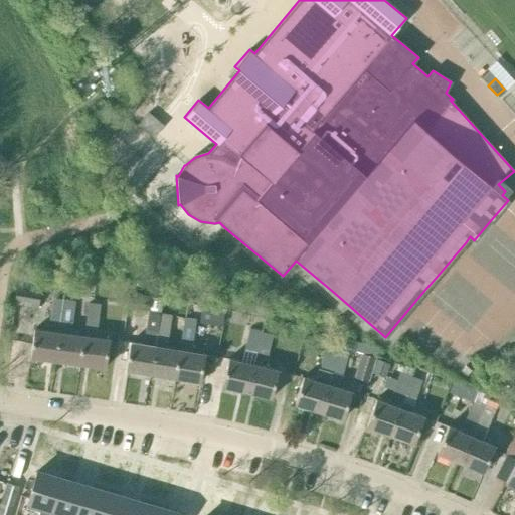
[(208,247),(217,254),(225,244),(217,237),(208,247)]
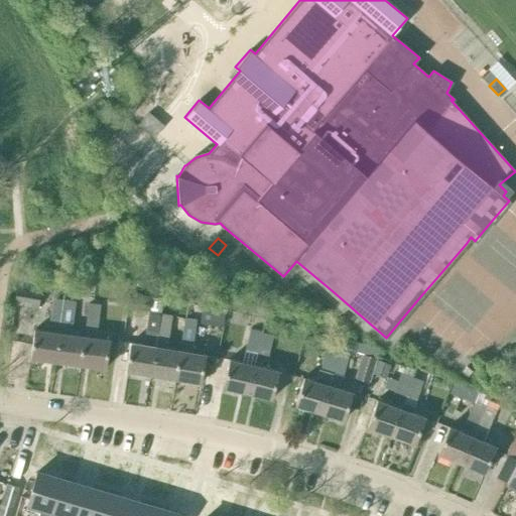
[(15,300),(38,304),(41,286),(18,282),(15,300)]
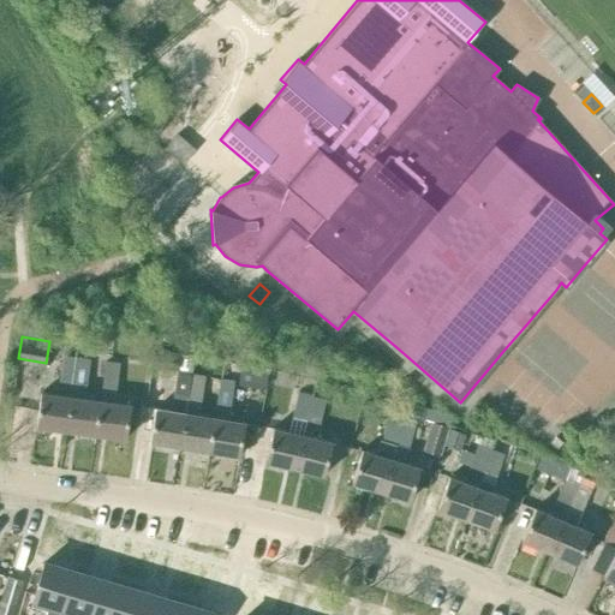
[(64,430),(71,383),(75,357),(60,356),(57,381),(55,395),(40,393),(35,427),(64,430)]
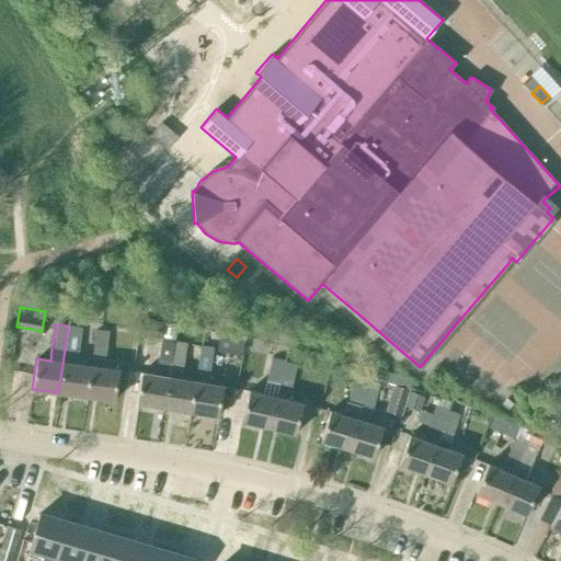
[(58,392),(86,397),(90,366),(76,364),(81,328),(68,325),(65,350),(58,392)]
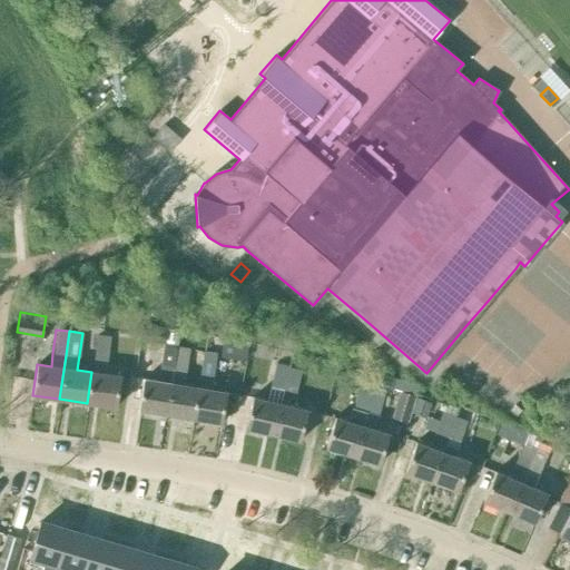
[(97,335),(91,372),(87,403),(116,406),(120,376),(106,374),(110,337),(97,335)]
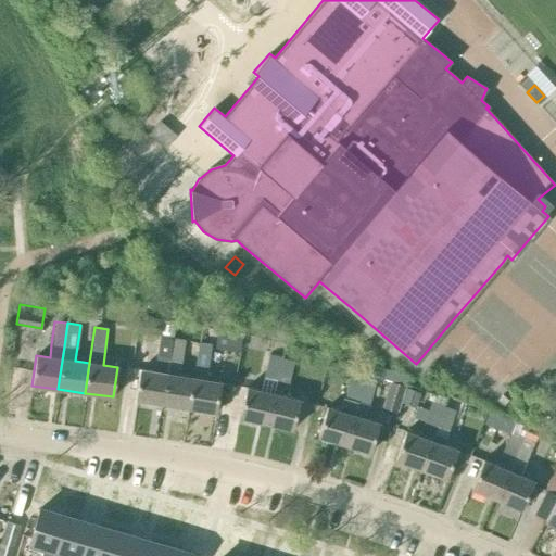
[(230,333),(218,331),(215,346),(227,348),(230,333)]
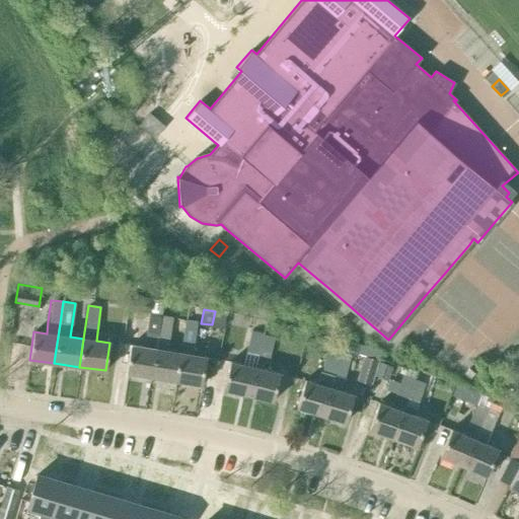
[(126,373),(149,377),(159,316),(149,315),(144,348),(130,346),(126,373)]
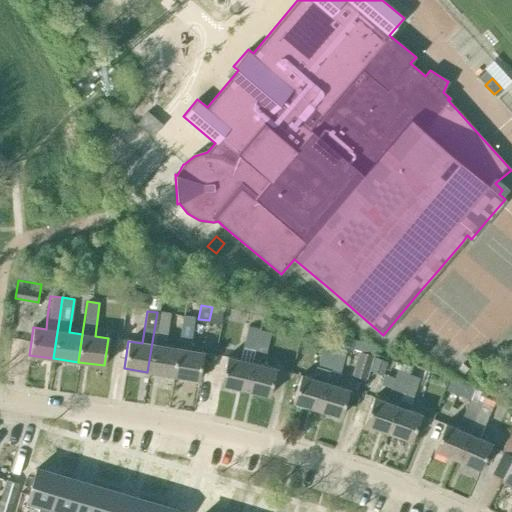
[(147,372),(173,376),(177,349),(165,347),(170,315),(157,312),(147,372)]
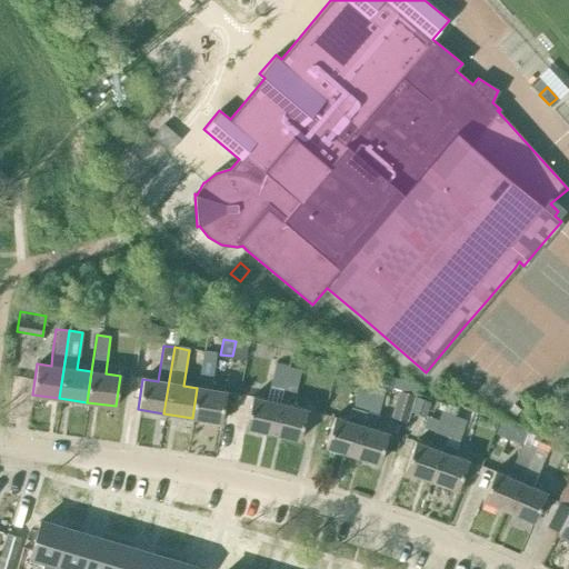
[(192,418),(220,422),(226,392),(211,390),(217,352),(202,350),(197,388),(192,418)]
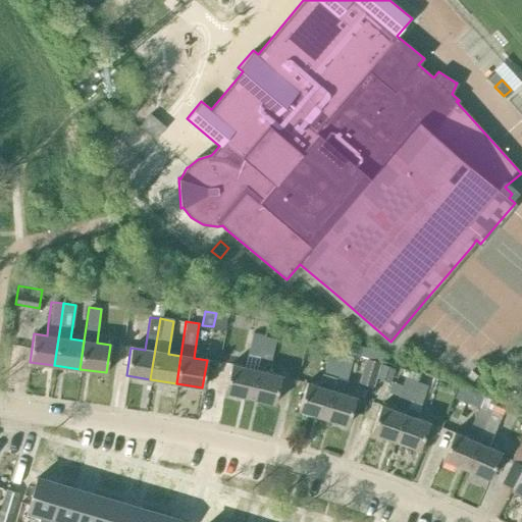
[(278,328),(268,326),(265,338),(260,360),(270,362),(278,328)]
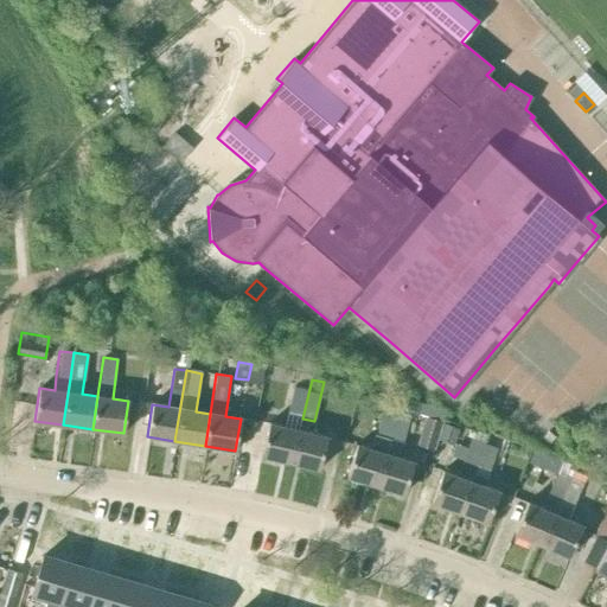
[(285,428),(268,425),(261,455),(291,462),(298,430),(299,432),(302,419),(308,394),(293,390),(285,428)]
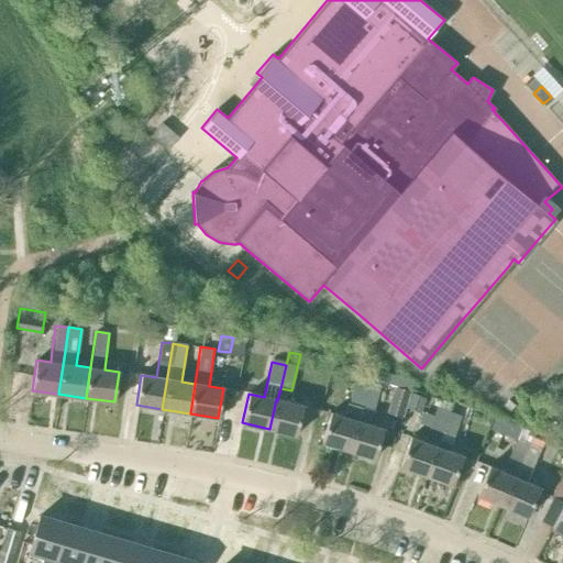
[(390,377),(388,385),(409,392),(411,384),(390,377)]
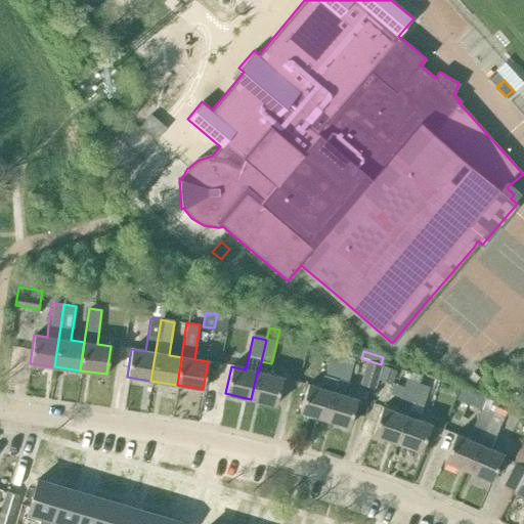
[(324,376),(336,379),(342,359),(331,355),(324,376)]
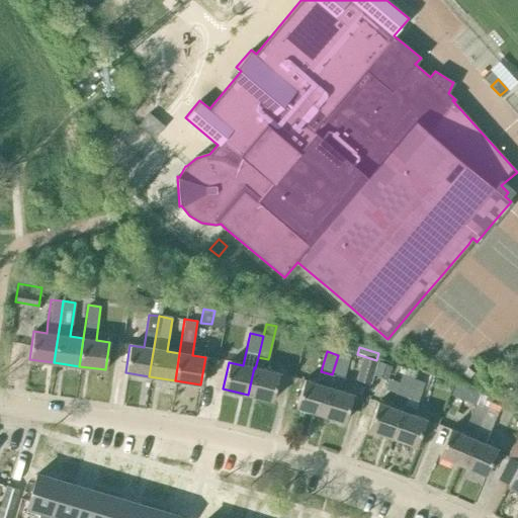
[(338,355),(332,374),(344,378),(349,358),(338,355)]
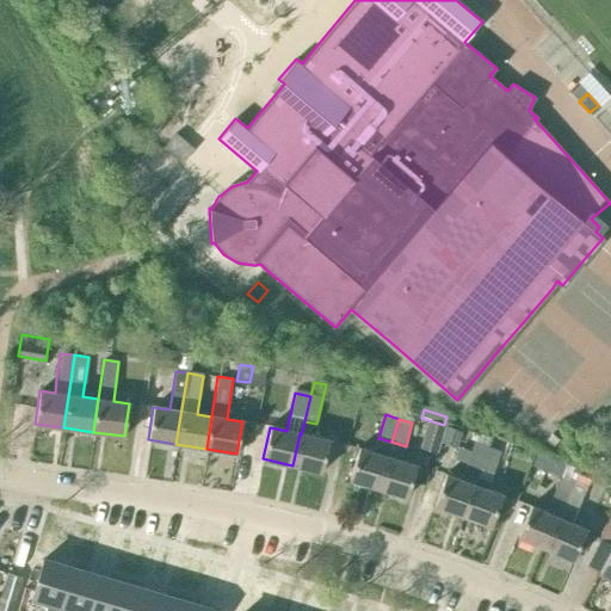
[(420,450),(436,455),(444,426),(429,421),(420,450)]
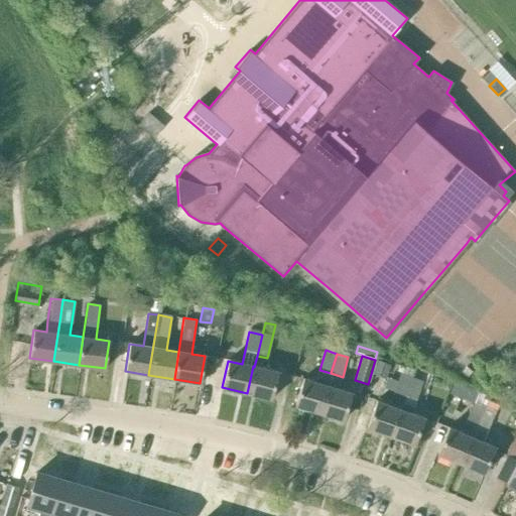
[(385,378),(389,365),(376,361),(372,373),(385,378)]
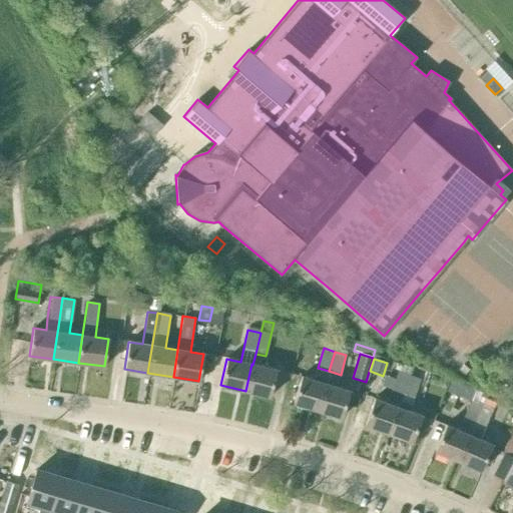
[(252,365),(251,364),(245,391),(270,397),(276,370),(252,365)]
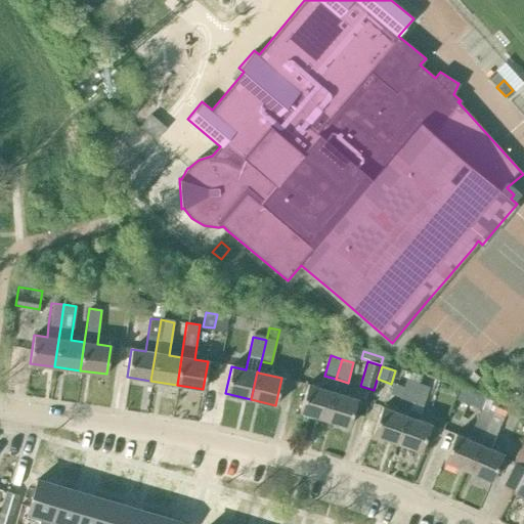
[(307,384),(299,411),(323,419),(333,391),(336,379),(324,376),(321,388),(307,384)]
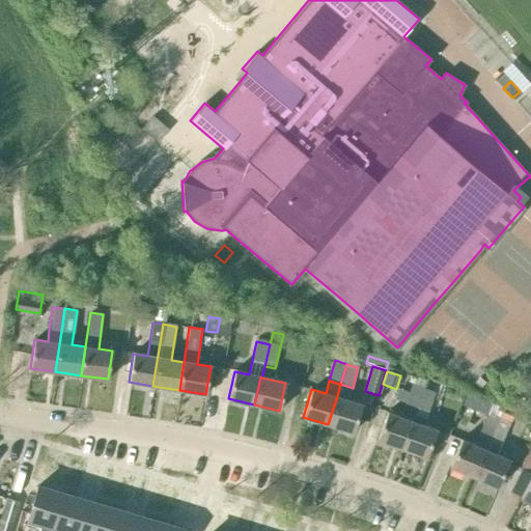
[(376,439),(402,448),(412,421),(416,410),(423,389),(412,385),(400,417),(386,412),(376,439)]
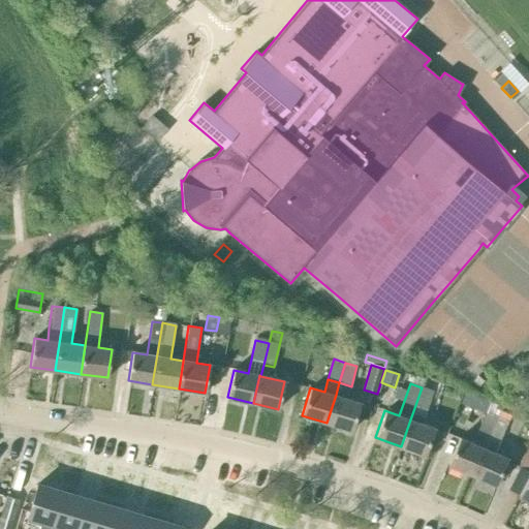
[(433,392),(422,387),(414,408),(426,411),(433,392)]
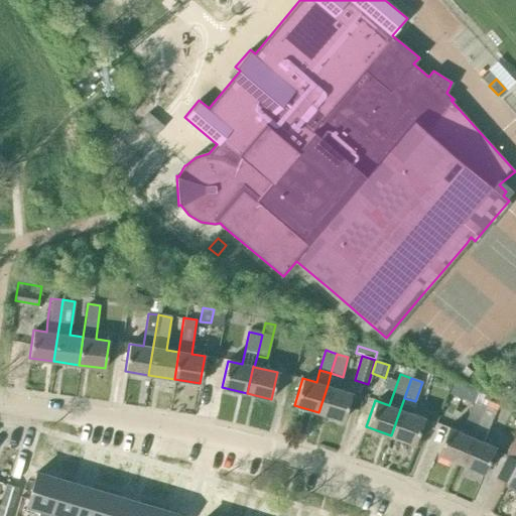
[(328,385),(318,412),(344,419),(352,392),(328,385)]
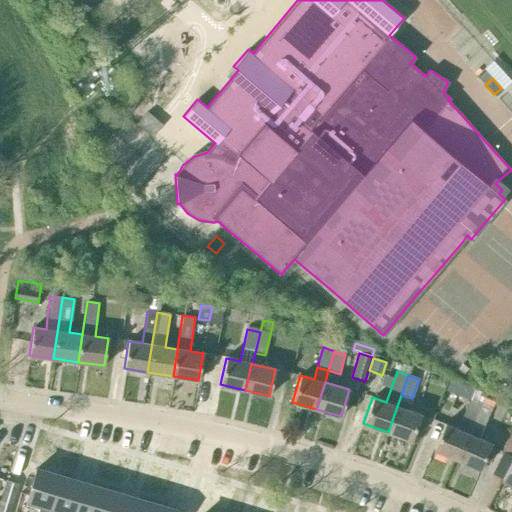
[(457,394),(470,399),(472,394),(475,389),(461,383),(457,394)]
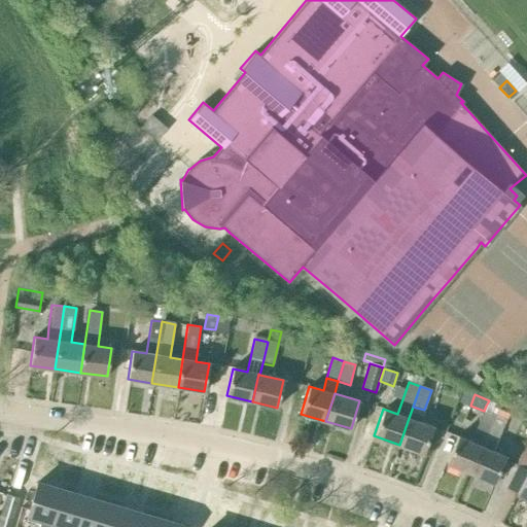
[(409,418),(399,445),(423,454),(433,426),(420,422),(424,410),(413,407),(409,418)]
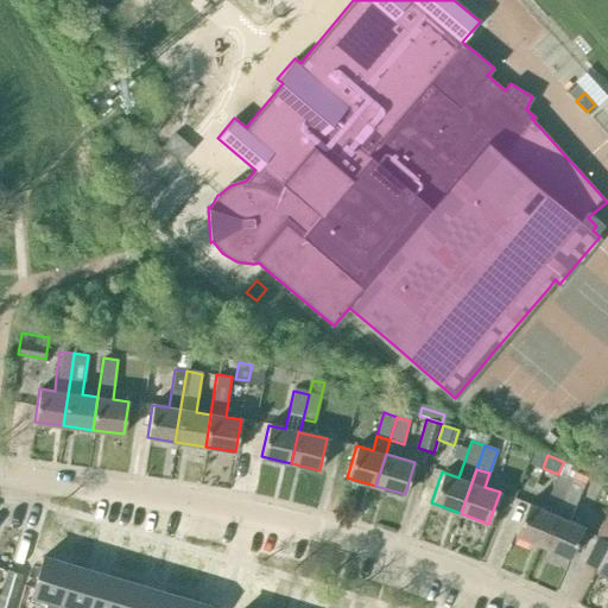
[(514,533),(542,545),(556,514),(571,479),(558,474),(543,510),(527,502),(514,533)]
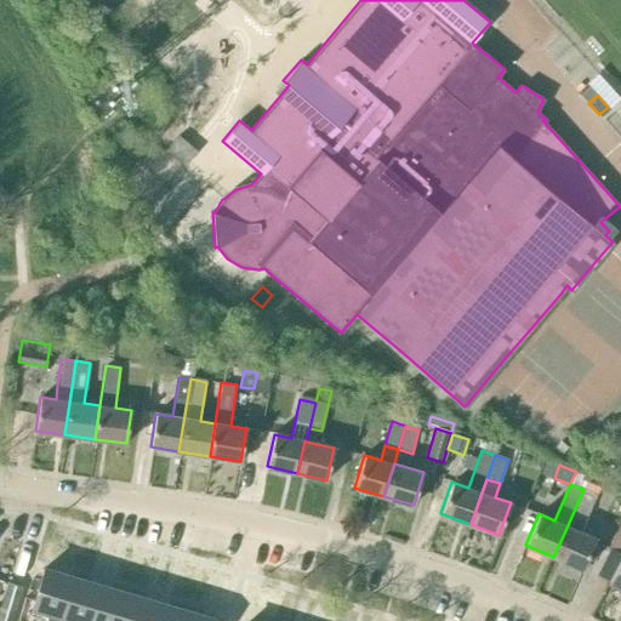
[(584,489),(568,525),(553,557),(582,569),(596,537),(581,531),(597,495),(584,489)]
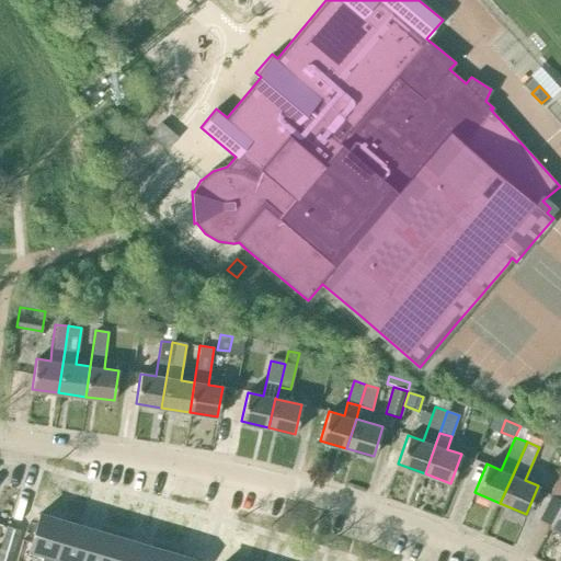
[(556,479),(560,469),(560,450),(556,448),(544,473),(556,479)]
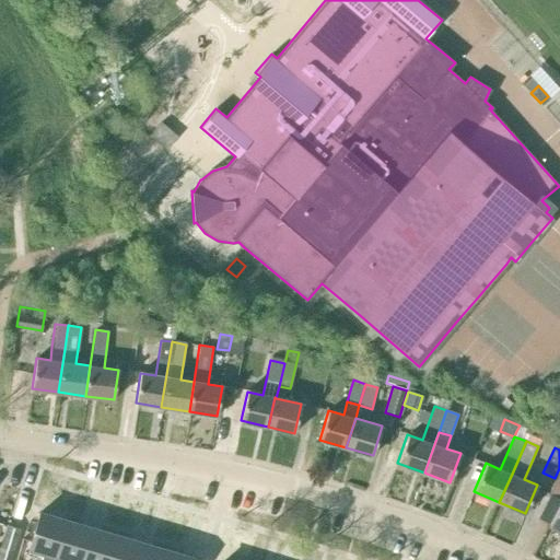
[(558,497),(559,491),(559,468),(555,478),(548,492),(558,497)]
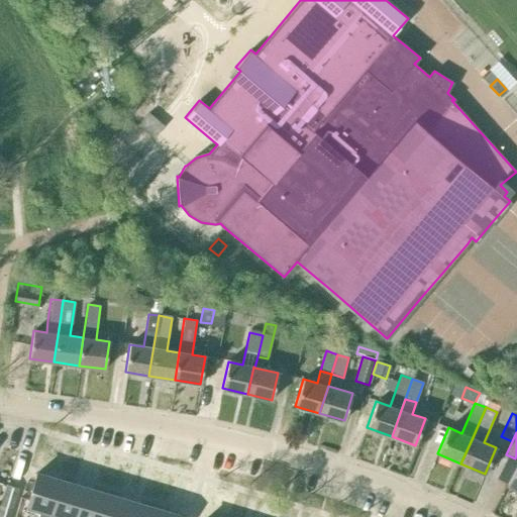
[(516,462),(506,484),(516,489),(516,462)]
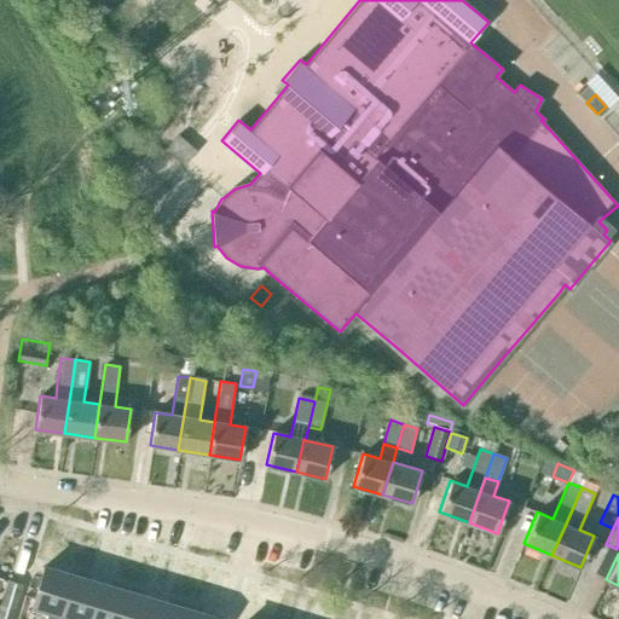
[(45,618),(59,618),(73,576),(44,566),(30,611),(46,615),(45,618)]
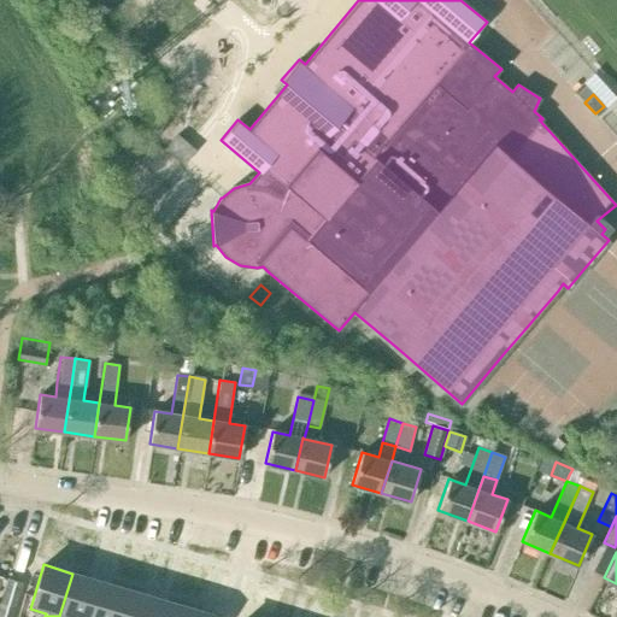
[(89,616),(100,581),(72,574),(59,616),(89,616)]
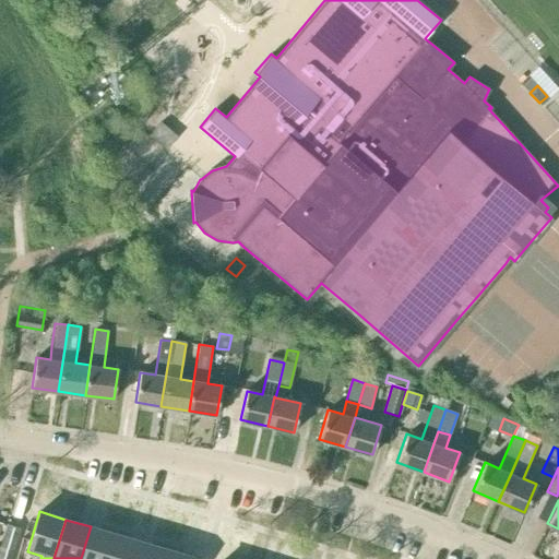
[(0,545),(0,558),(11,558),(20,527),(7,524),(0,545)]
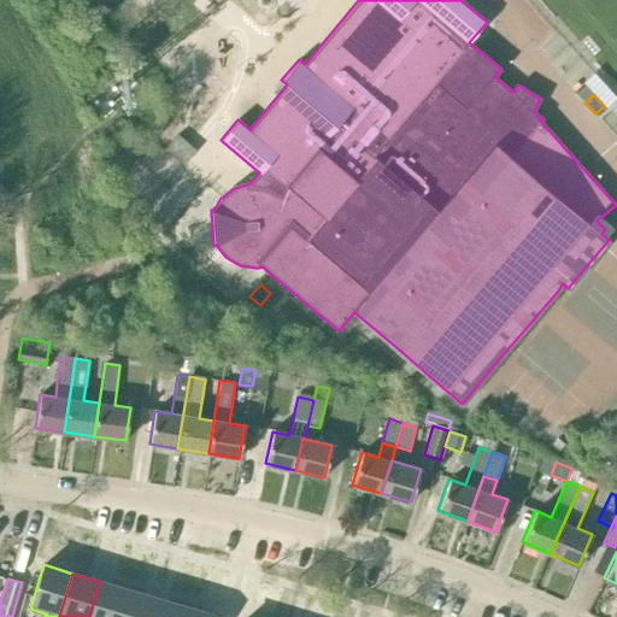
[(119,616),(128,589),(100,581),(89,616),(119,616)]
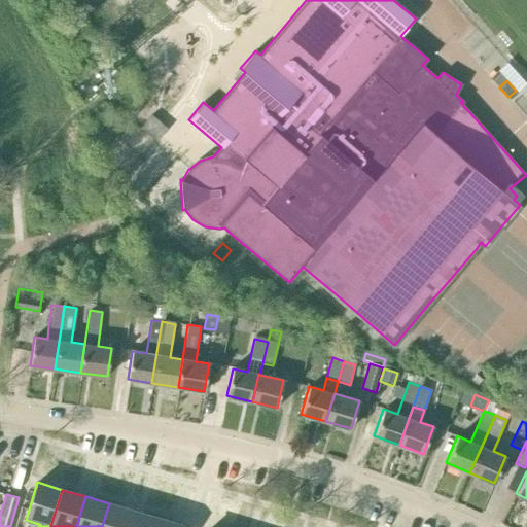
[(109,503),(102,526),(128,526),(133,511),(109,503)]
